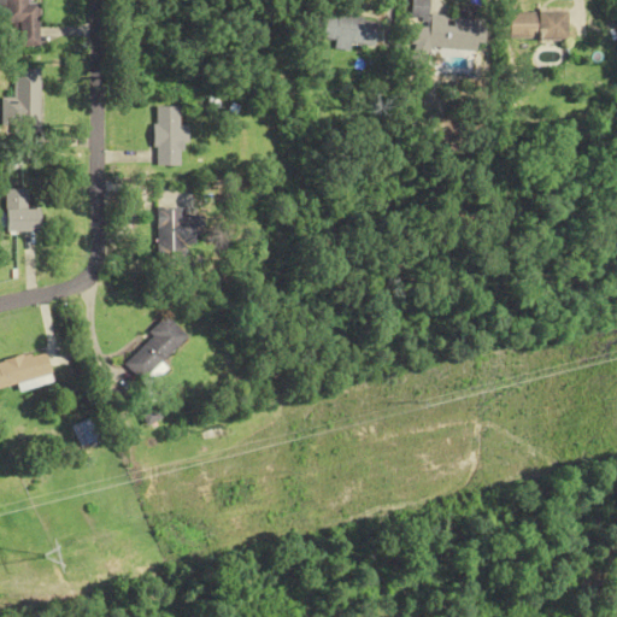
[(4,0),(5,23),(21,23),(21,42),(40,42),(39,3),(30,3),(29,0),(4,0)]
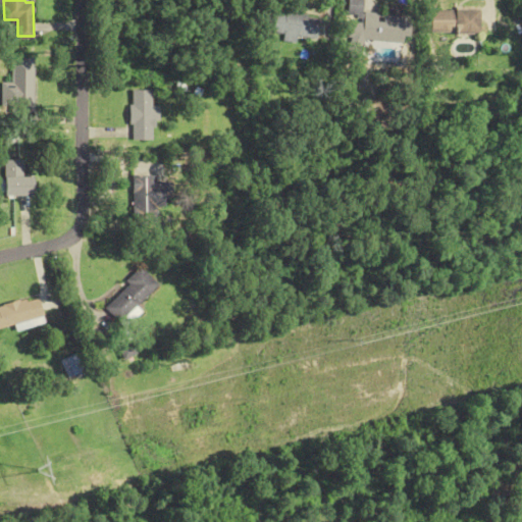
[(264,8),(259,32),(292,38),(293,35),(312,39),(316,18),(264,8)]
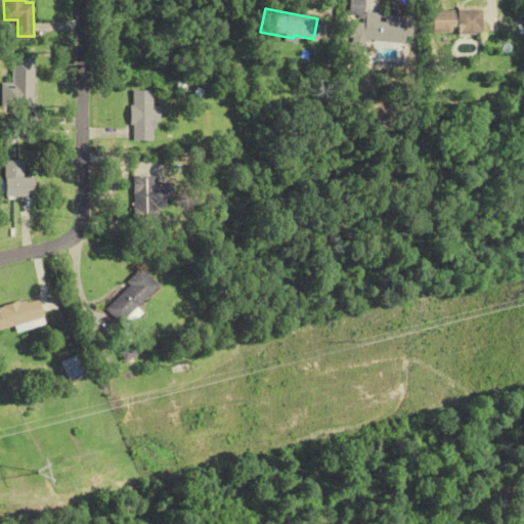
[(430,34),(478,34),(478,10),(430,10),(430,34)]
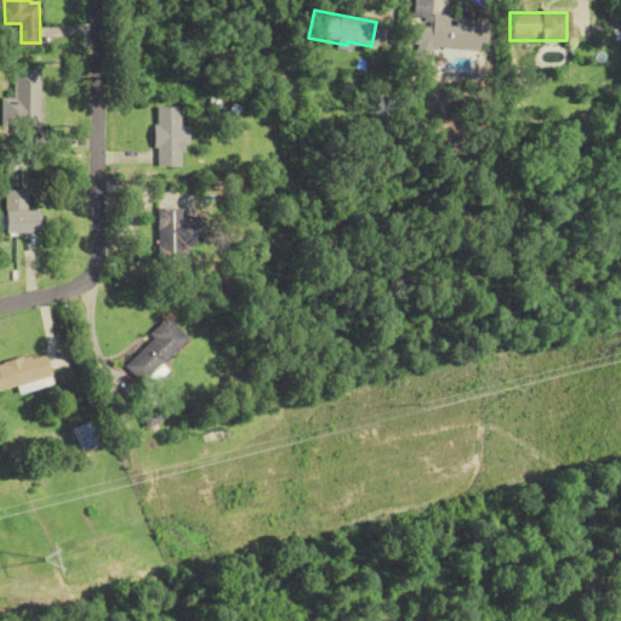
[(477,52),(480,21),(428,15),(425,46),(477,52)]
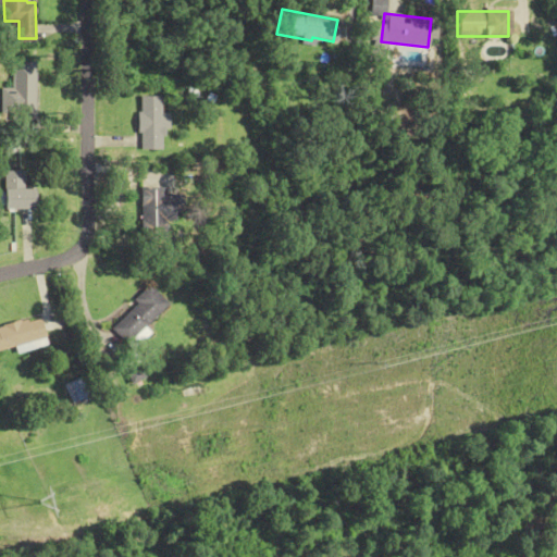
[(36,62),(13,62),(13,88),(3,88),(3,114),(36,114),(36,62)]
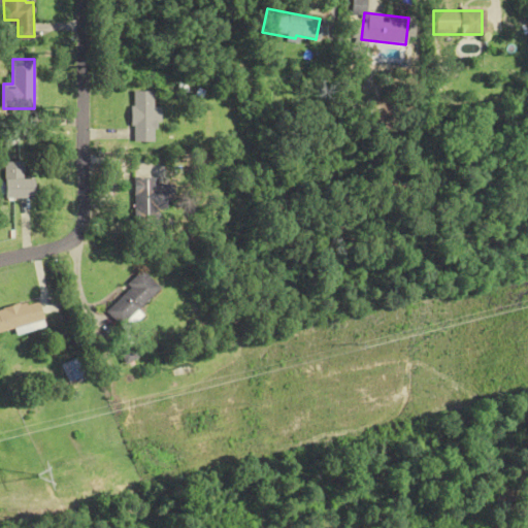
[(160,108),(154,108),(154,99),(133,98),(132,142),(159,143),(160,108)]
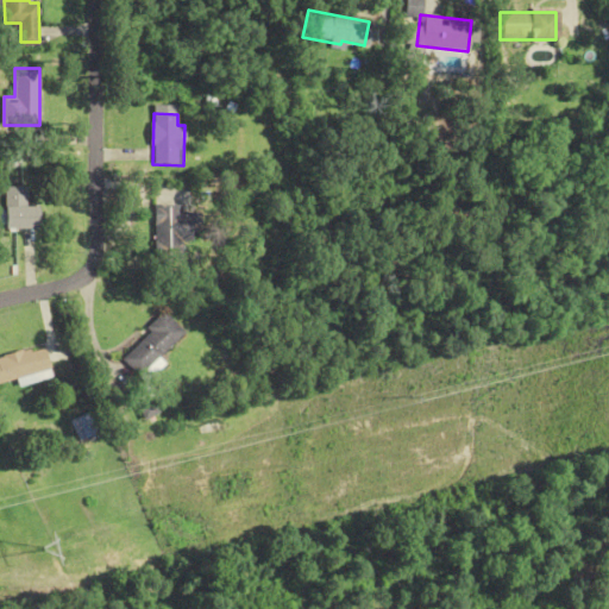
[(7,228),(41,230),(41,206),(29,206),(30,187),(7,187),(7,228)]
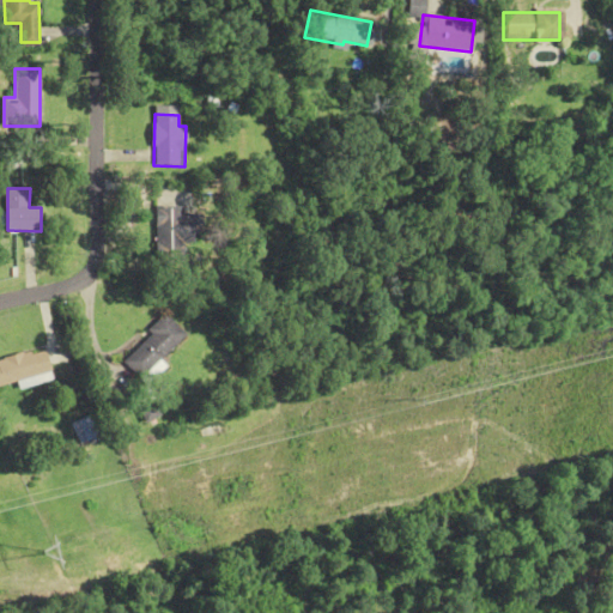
[(156,266),(186,266),(186,207),(157,206),(156,266)]
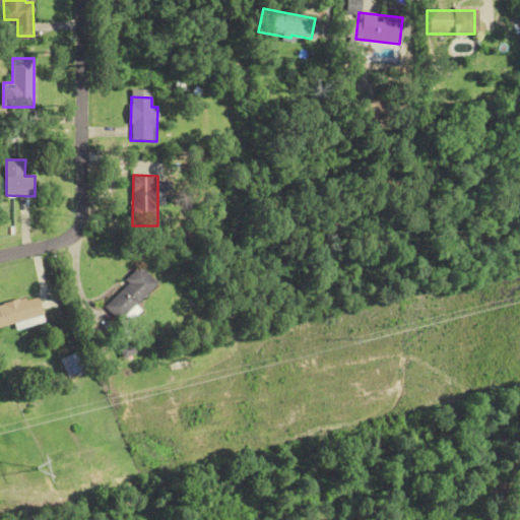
[(105,306),(121,321),(157,284),(142,268),(105,306)]
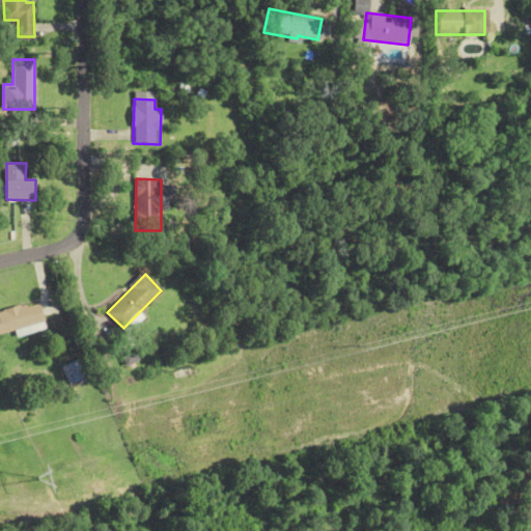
[(0,335),(22,331),(23,333),(28,332),(28,331),(46,327),(40,304),(0,311),(0,335)]
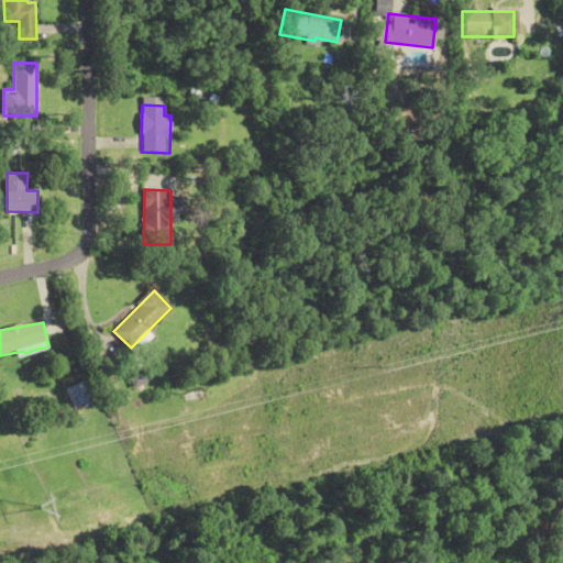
[(99,399),(89,379),(67,390),(78,410),(99,399)]
